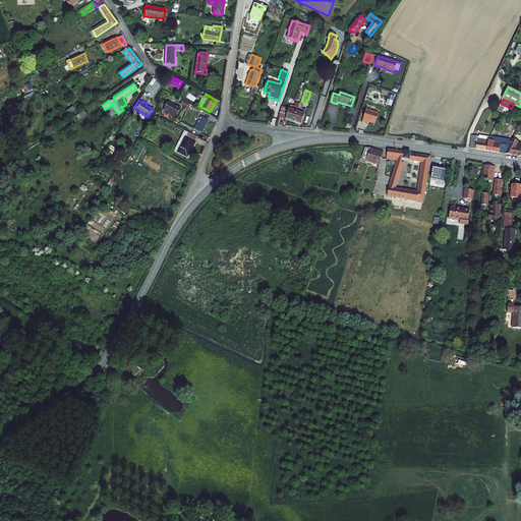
[(168,102),(164,110),(176,117),(180,108),(168,102)]
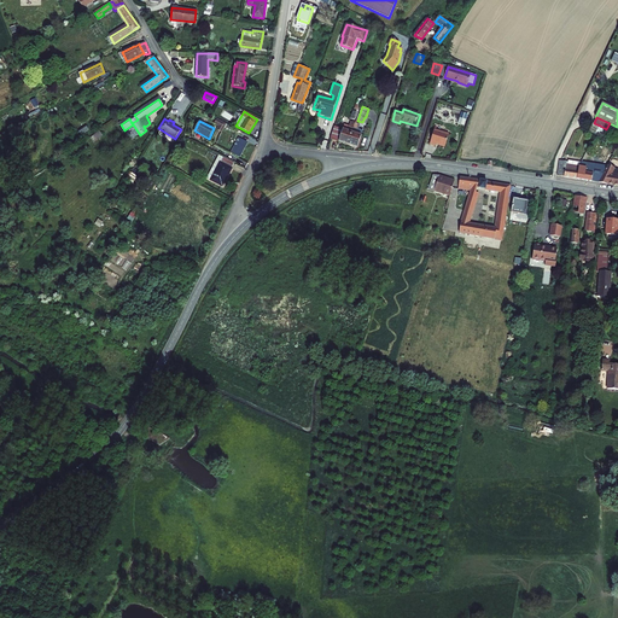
[(217,129),(221,133),(225,126),(216,121),(214,123),(219,127),(217,129)]
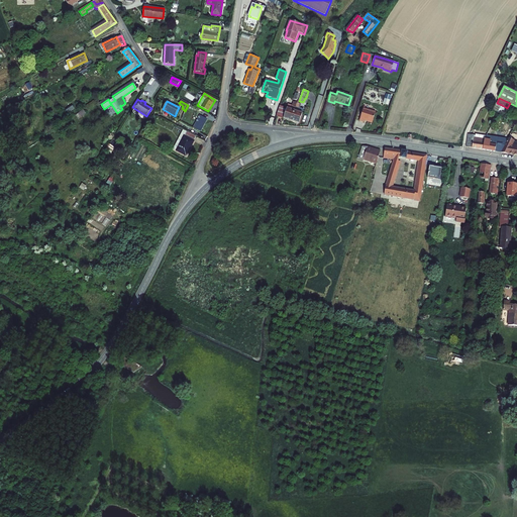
[(280,106),(277,116),(291,121),(297,103),(295,102),(295,104),(294,103),(293,106),(288,104),(287,108),(280,106)]
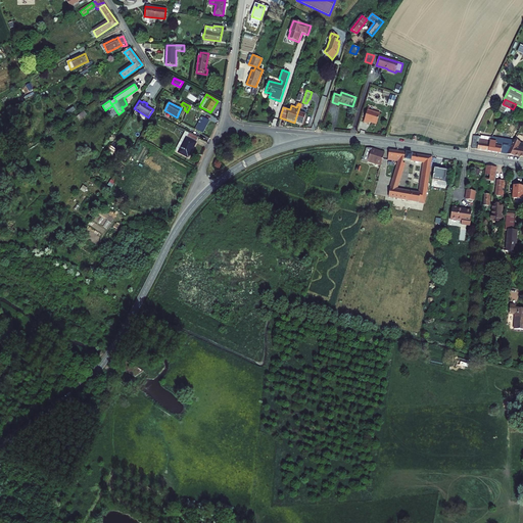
[(294,123),(302,126),(307,110),(302,109),(303,106),(302,106),(302,105),(300,104),(294,123)]
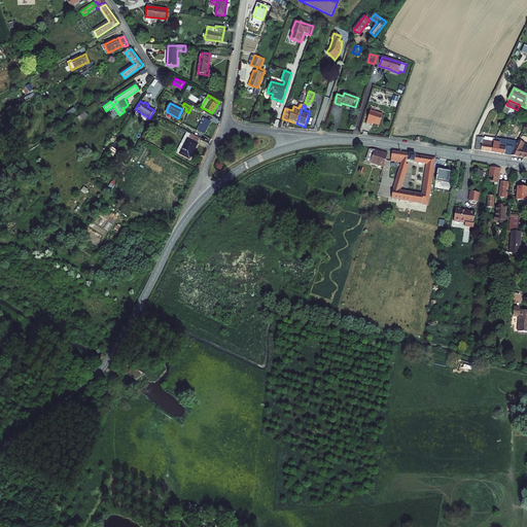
[(507,114),(512,107),(506,105),(505,107),(503,112),(507,114)]
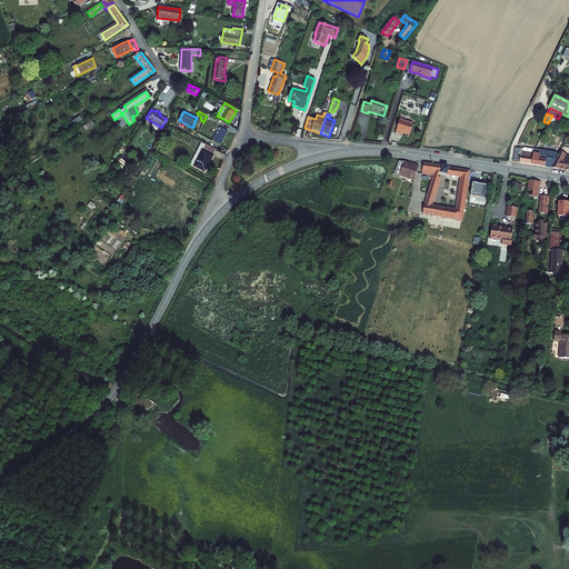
[(558,119),(552,116),(548,123),(553,127),(558,119)]
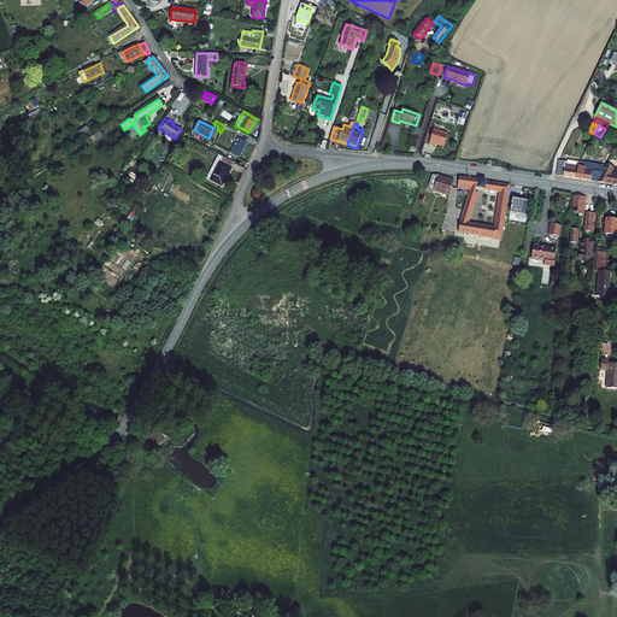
[(429,142),(429,145),(434,146),(435,144),(445,147),(448,135),(434,129),(429,142)]
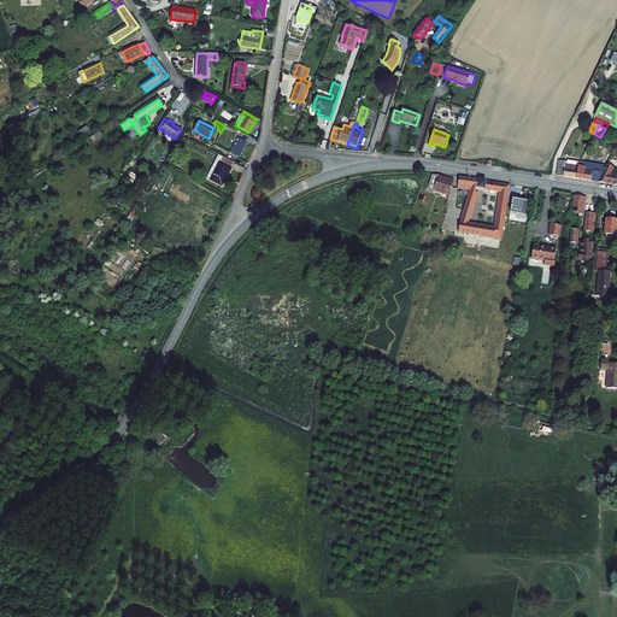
[(230,153),(240,157),(245,147),(244,147),(246,142),(239,137),(230,153)]
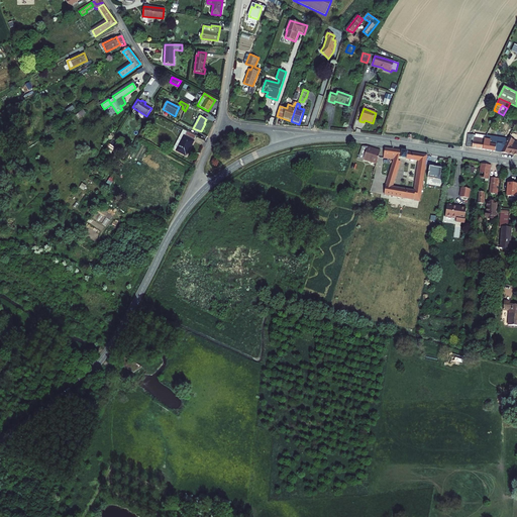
[(497,139),(497,137),(497,136),(492,135),(493,132),(491,131),(494,126),(492,125),(487,135),(486,137),(497,139)]
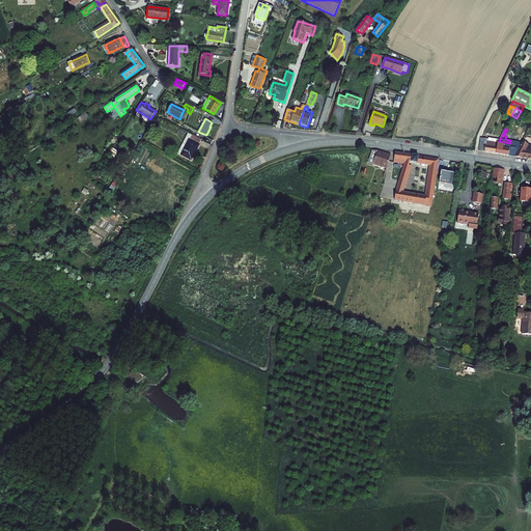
[(195,154),(201,140),(192,135),(188,143),(184,141),(178,154),(191,160),(194,152),(195,154)]
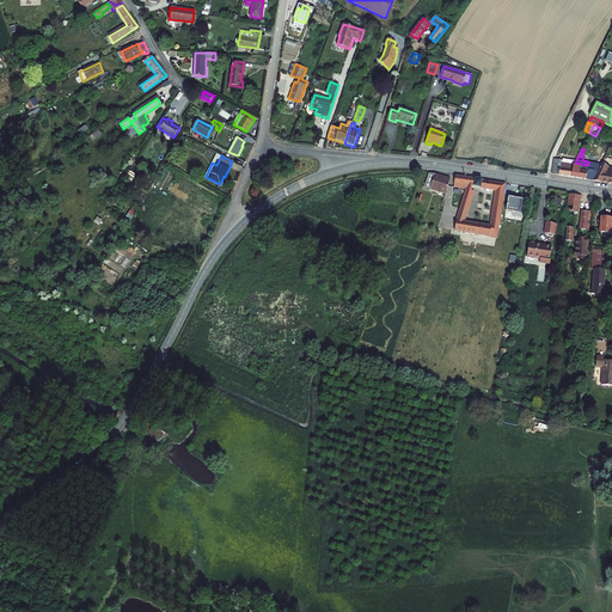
[(576,160),(563,159),(562,160),(555,159),(552,175),(571,177),(574,166),(575,163),(576,160)]
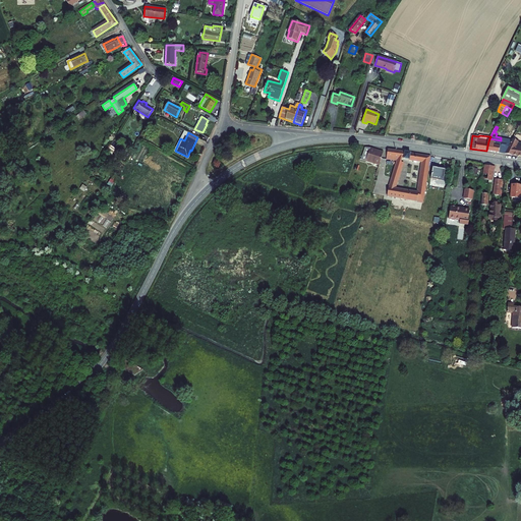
[(499,153),(501,140),(489,138),(488,141),(486,151),(499,153)]
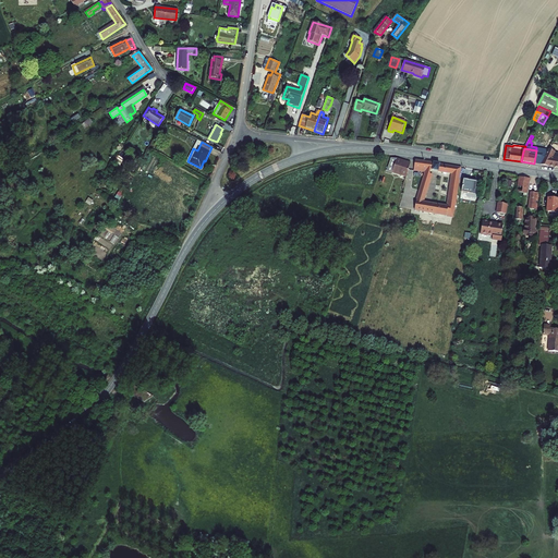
[(536,150),(534,164),(542,165),(548,150),(536,148),(536,150)]
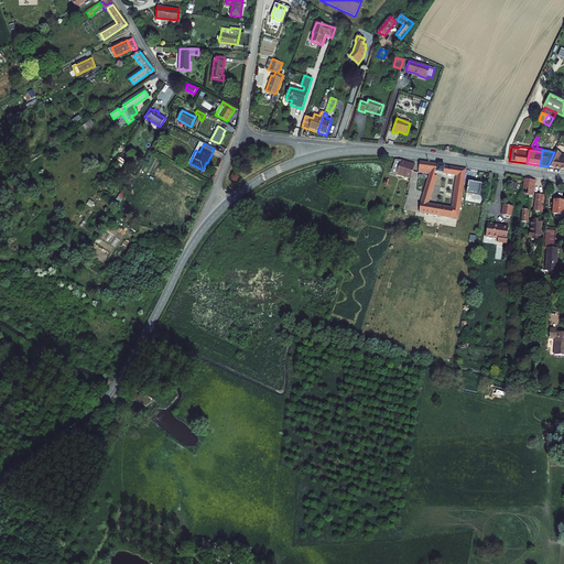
[(563,154),(555,151),(554,152),(548,166),(563,169),(563,154)]
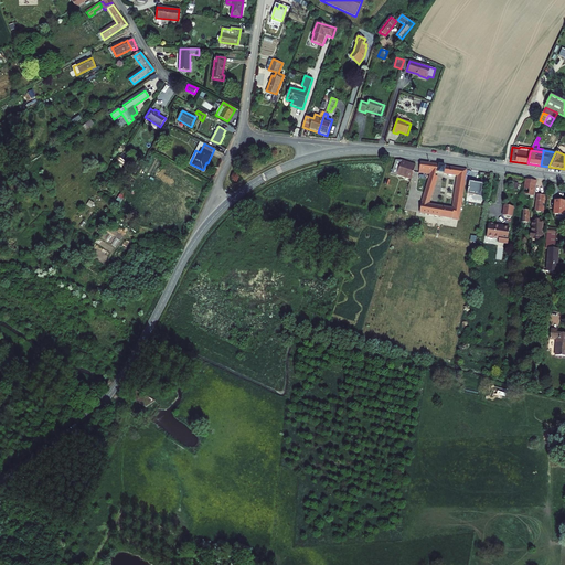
[(126,161),(120,158),(116,163),(121,167),(126,161)]
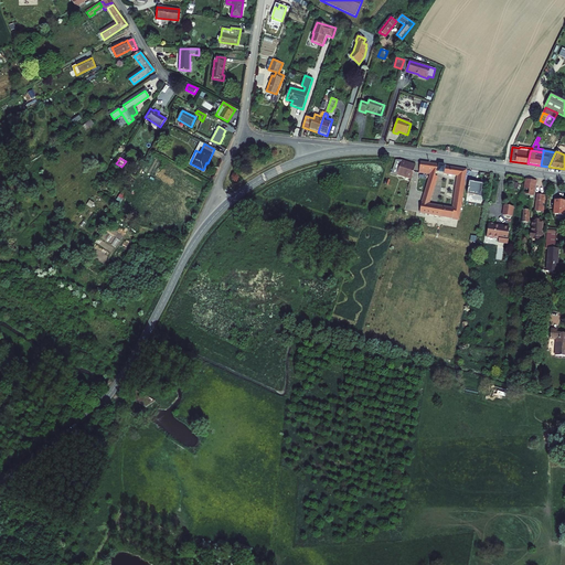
[(397,174),(406,178),(409,168),(400,167),(400,169),(396,168),(398,160),(396,160),(392,173),(397,174)]
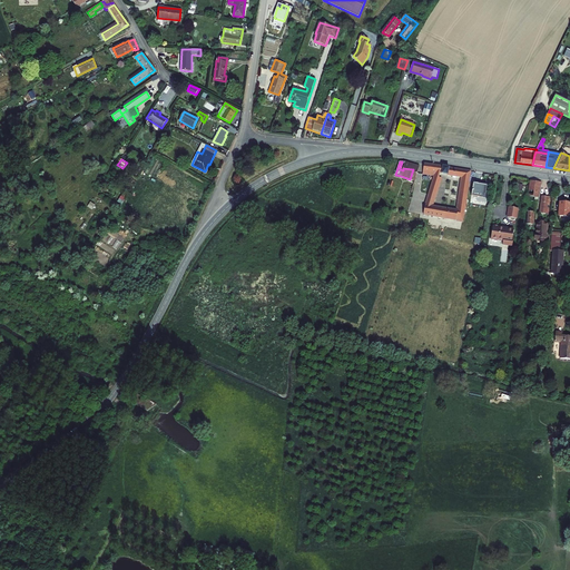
[(415,180),(420,167),(405,161),(402,161),(400,169),(403,170),(403,168),(413,169),(410,179),(415,180)]
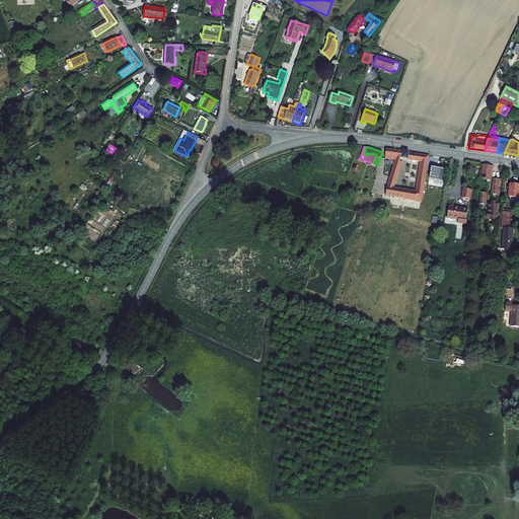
[(402,158),(403,152),(386,149),(384,158),(395,160),(387,187),(385,196),(394,197),(396,189),(393,188),(401,162),(399,161),(400,158),(402,158)]
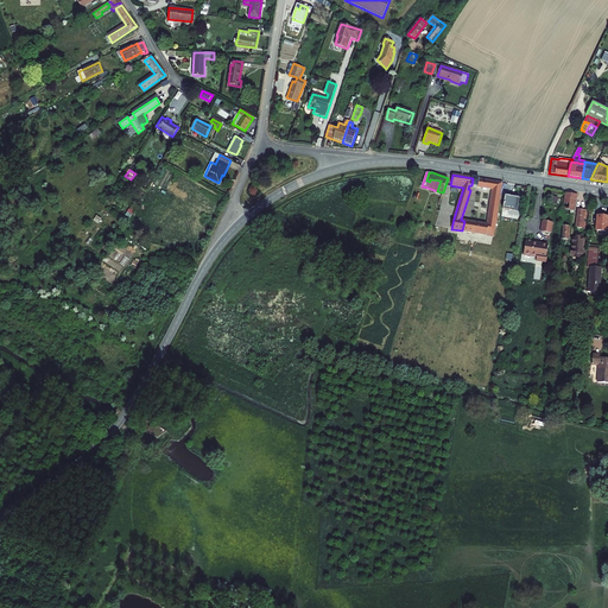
[(480,179),(477,187),(494,190),(488,225),(487,235),(493,236),(496,219),(502,183),(480,179)]
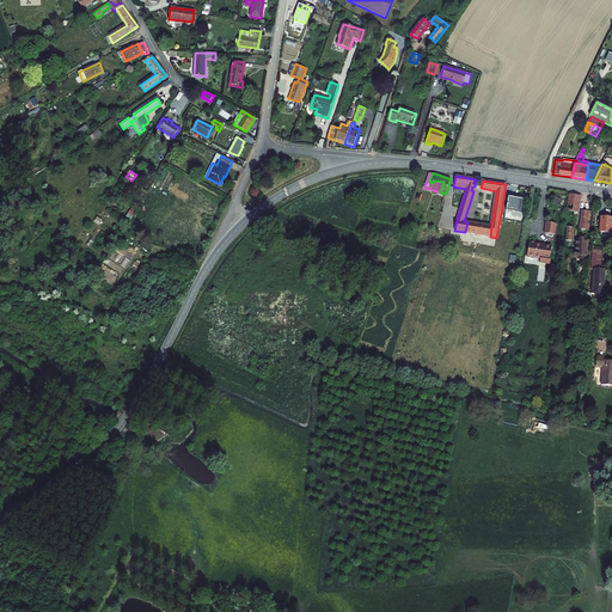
[(567,210),(579,213),(580,200),(576,200),(577,196),(569,194),(567,210)]
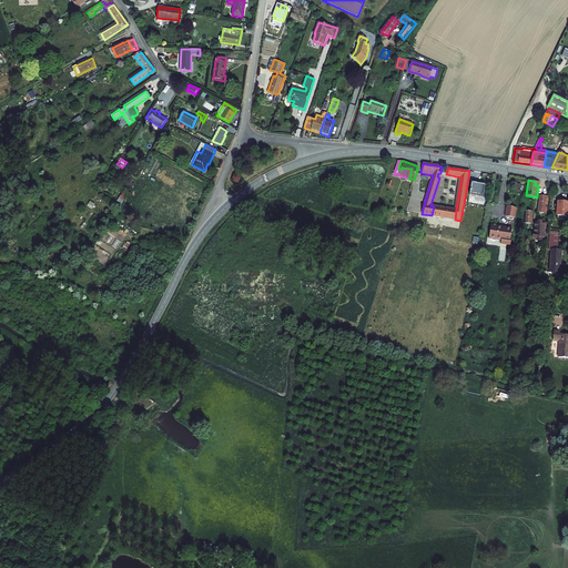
[(472,183),(469,196),(477,199),(477,196),(484,198),(485,186),(479,185),(478,188),(476,186),(477,183),(472,183)]
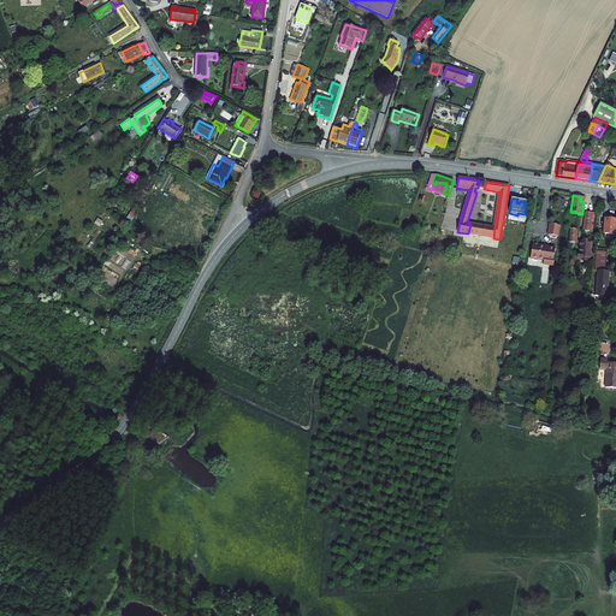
[(128,226),(137,213),(132,209),(124,223),(128,226)]
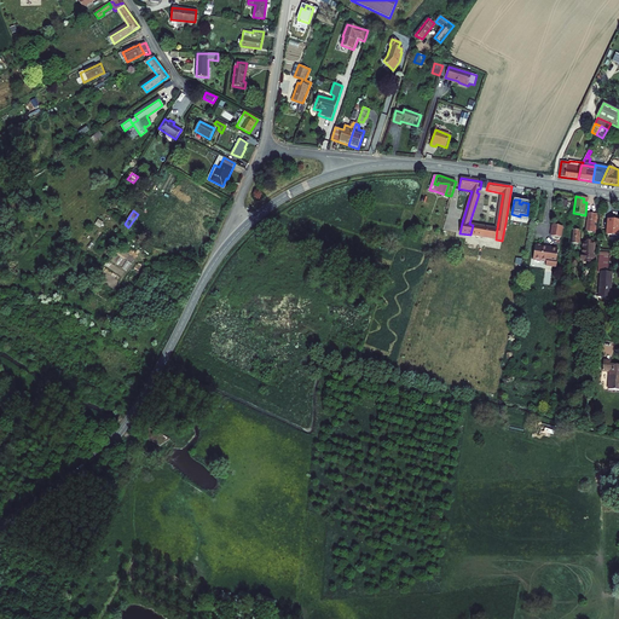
[(596,232),(599,214),(589,213),(586,232),(596,232)]
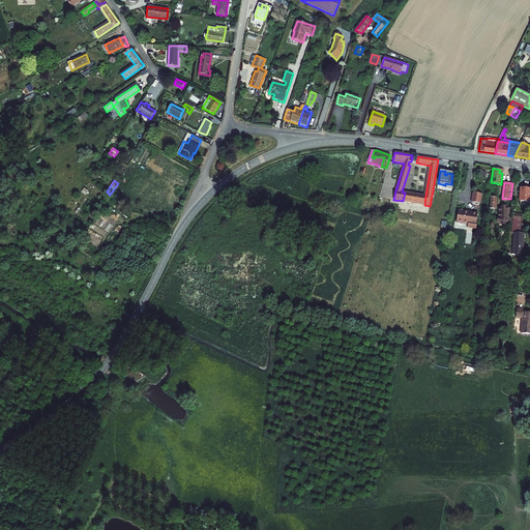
[(529,187),(521,187),(520,201),(529,202),(529,195),(529,187)]
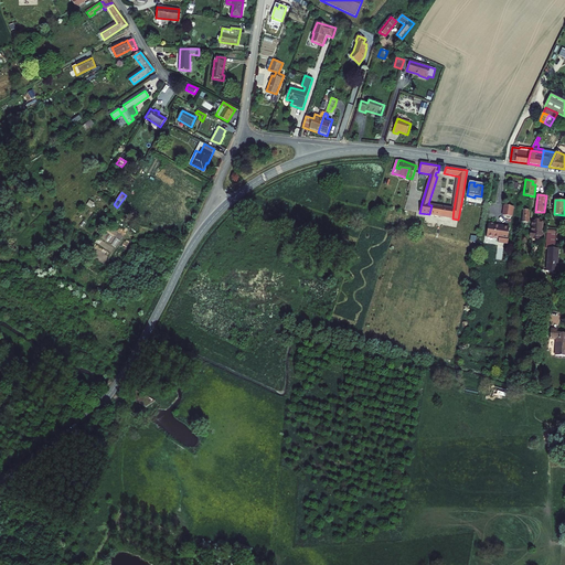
[(449,208),(437,205),(435,215),(447,217),(449,208)]
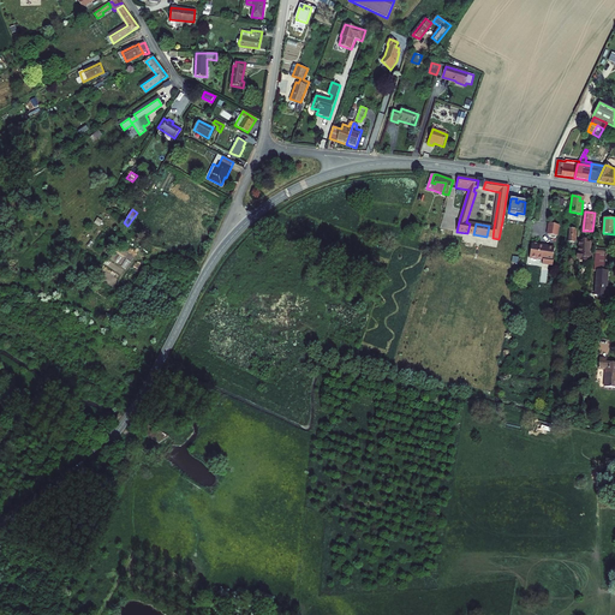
[(559,225),(549,224),(548,234),(557,236),(559,225)]
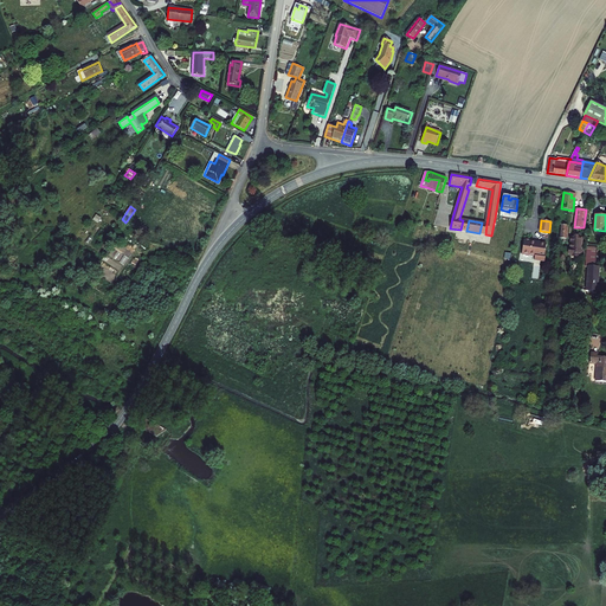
[(572,238),(571,255),(577,255),(577,257),(581,257),(584,239),(572,238)]
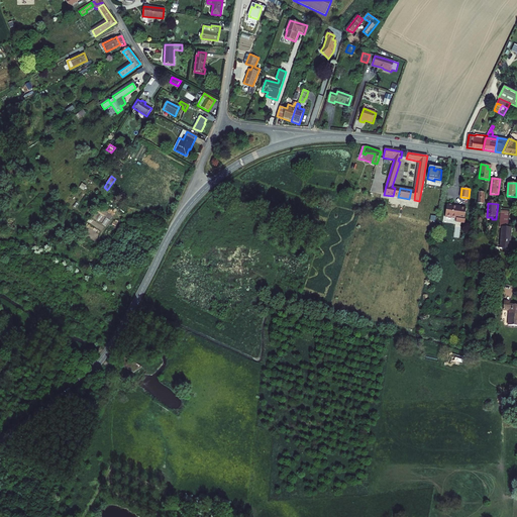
[(456,221),(464,223),(466,217),(464,217),(467,208),(456,207),(452,207),(452,206),(452,205),(448,204),(447,205),(445,216),(456,218),(456,221)]
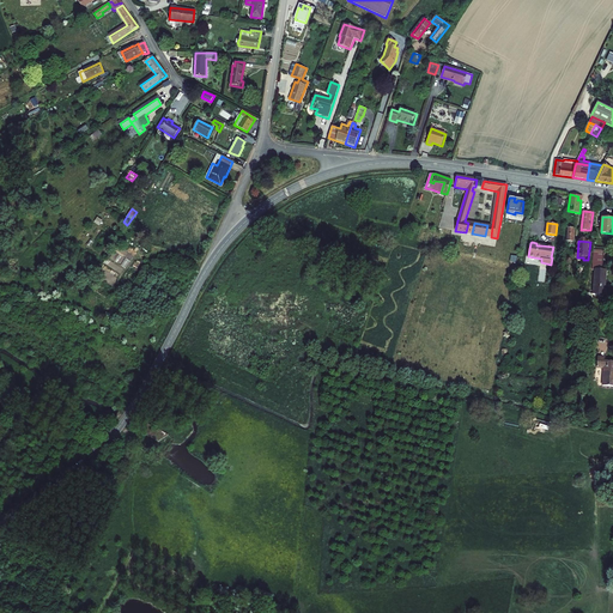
[(602,253),(594,253),(593,269),(595,269),(593,293),(604,295),(606,271),(601,271),(602,253)]
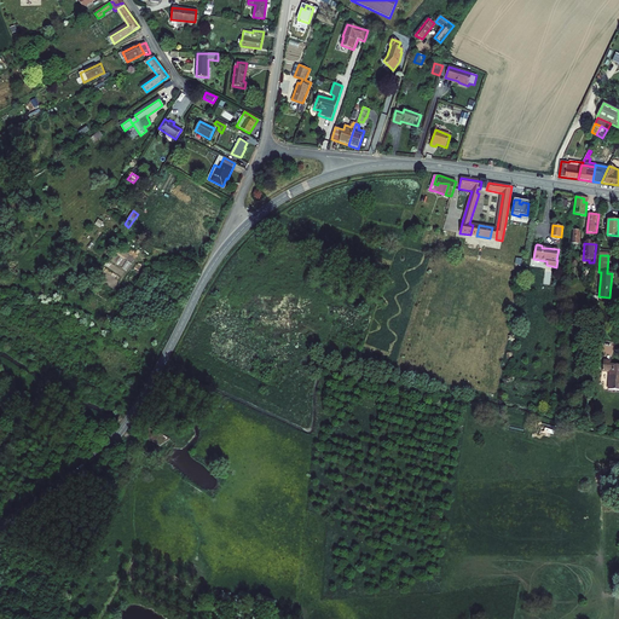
[(609,371),(608,389),(618,389),(618,364),(609,364),(609,360),(601,360),(601,371),(609,371)]
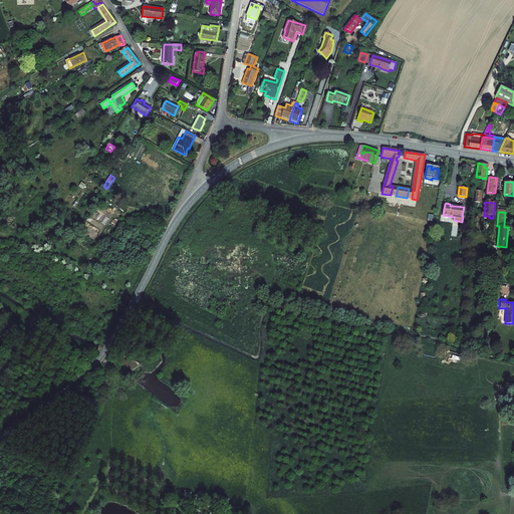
[(136,369),(137,369),(142,365),(143,365),(143,364),(143,363),(125,355),(124,355),(124,356),(123,356),(123,362),(124,363),(124,365),(130,367),(130,368),(131,368),(132,368),(133,369),(135,370),(136,369)]
